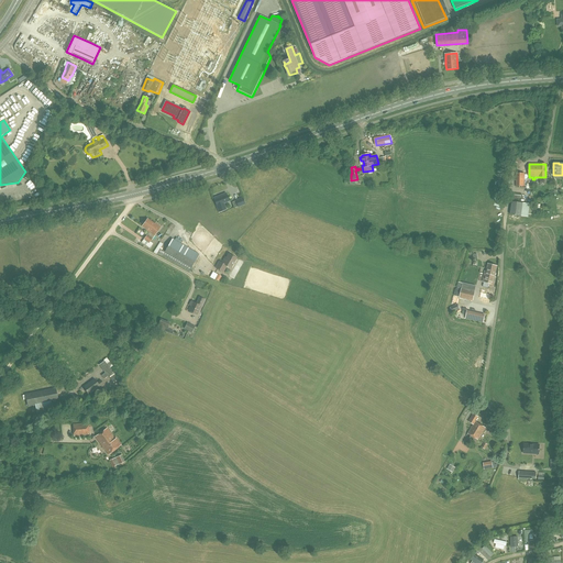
[(217,206),(219,212),(224,210),(225,209),(223,203),(229,201),(225,194),(222,195),(213,198),(214,199),(217,206)]
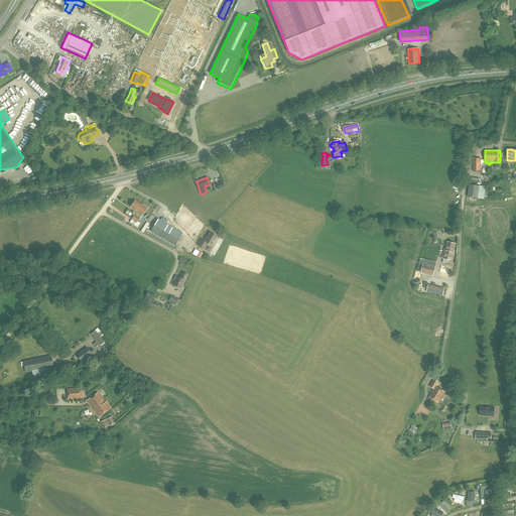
[(485,186),(470,184),(468,197),(483,199),(485,186)]
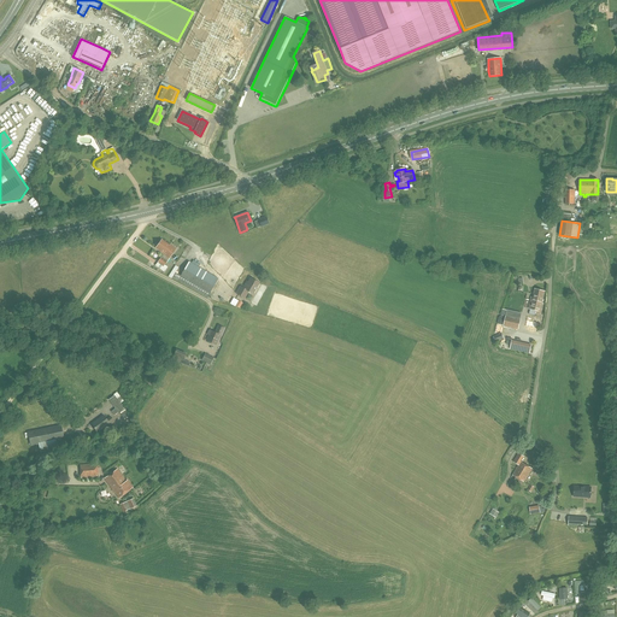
[(163,252),(168,245),(162,240),(156,247),(163,252)]
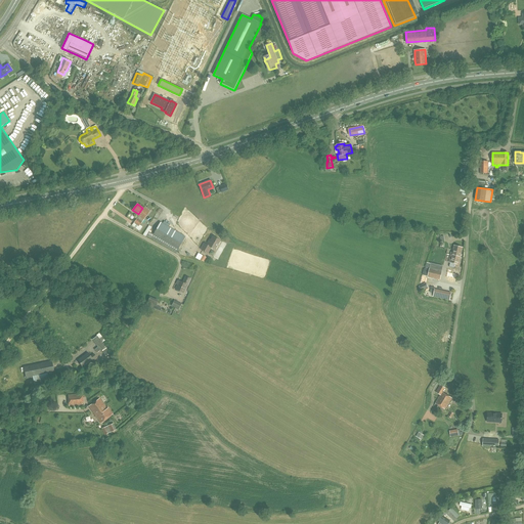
[(142,208),(138,214),(139,215),(138,216),(139,217),(139,218),(138,219),(137,218),(134,222),(134,223),(132,225),(139,231),(142,227),(139,225),(149,212),(145,209),(144,210),(142,208)]
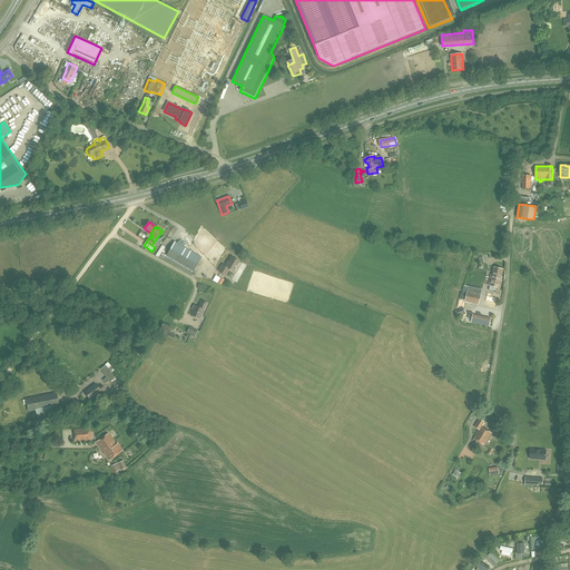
[(174,262),(174,261),(194,272),(202,257),(175,242),(166,256),(166,257),(160,254),(159,257),(173,265),(174,263),(174,262)]
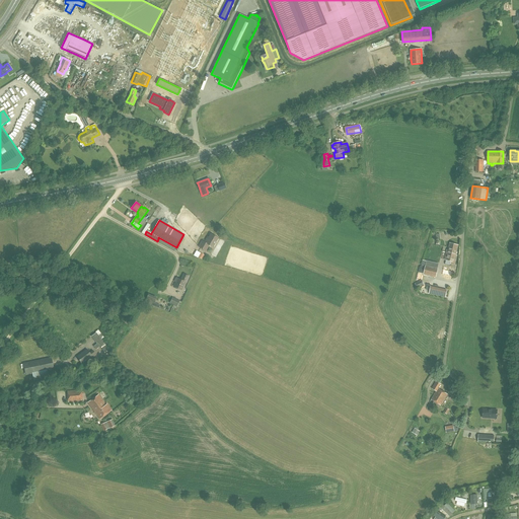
[(213,247),(218,238),(211,234),(208,240),(207,239),(205,242),(202,241),(199,247),(206,251),(209,245),(213,247)]
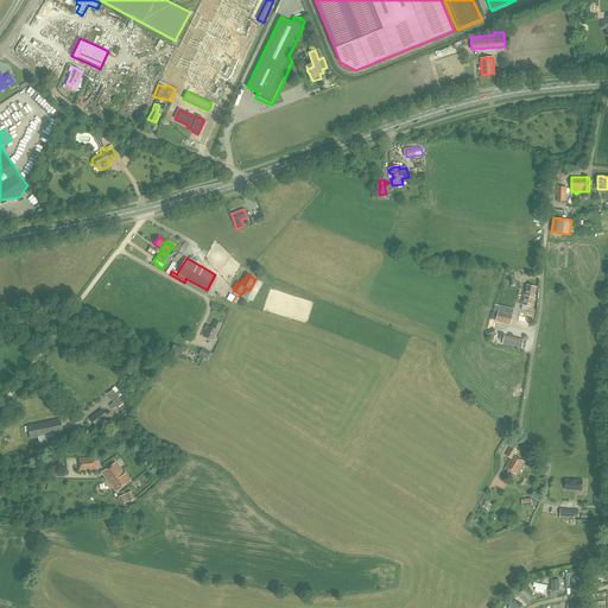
[(527,285),(526,291),(524,297),(523,297),(521,302),(523,302),(523,304),(529,306),(529,309),(532,310),(533,305),(534,301),(533,301),(537,287),(527,285)]
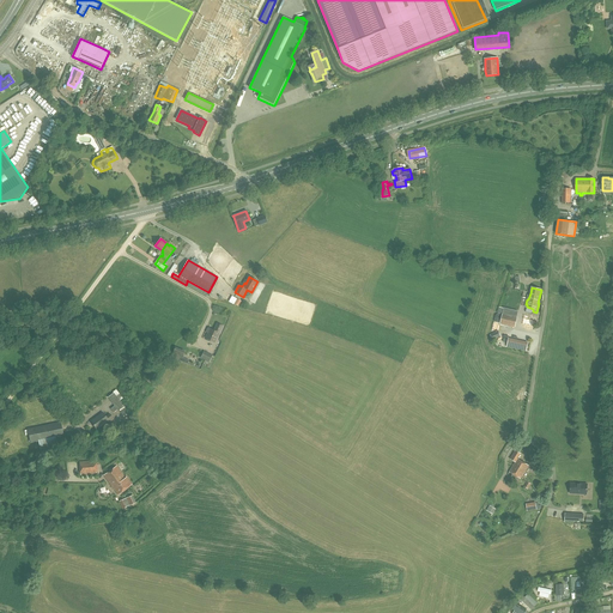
[(517,317),(503,314),(501,323),(515,327),(517,317)]
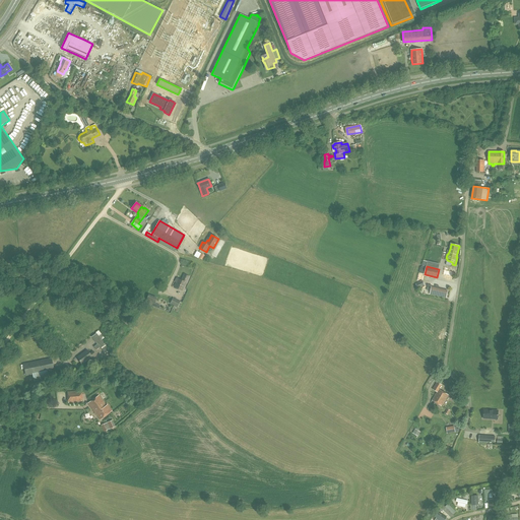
[(414,281),(415,284),(418,288),(425,285),(421,278),(414,281)]
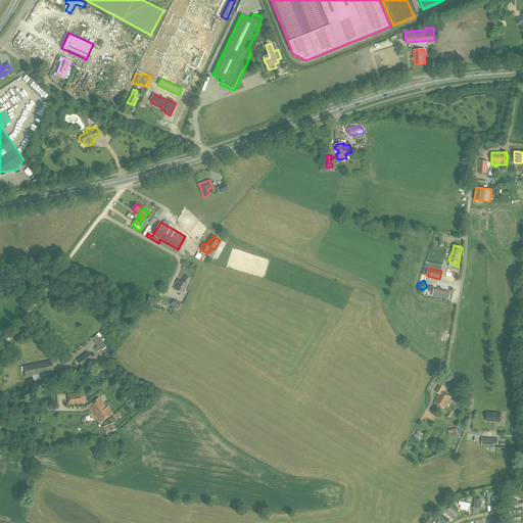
[(187,284),(183,282),(179,281),(176,289),(183,292),(187,284)]
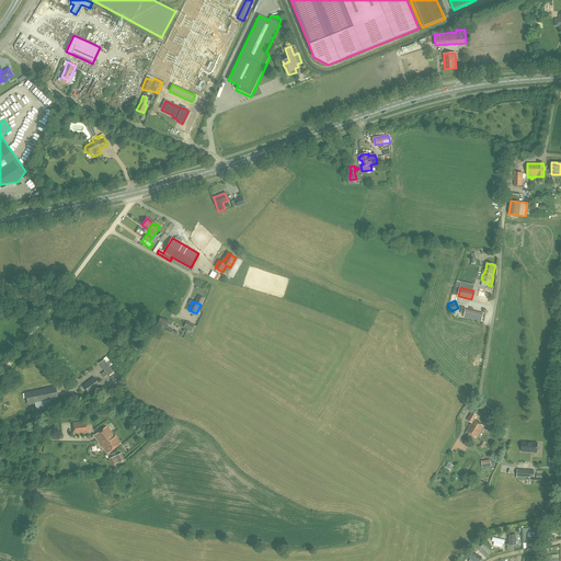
[(160,317),(157,323),(156,327),(158,328),(172,333),(173,330),(168,327),(170,321),(160,317)]
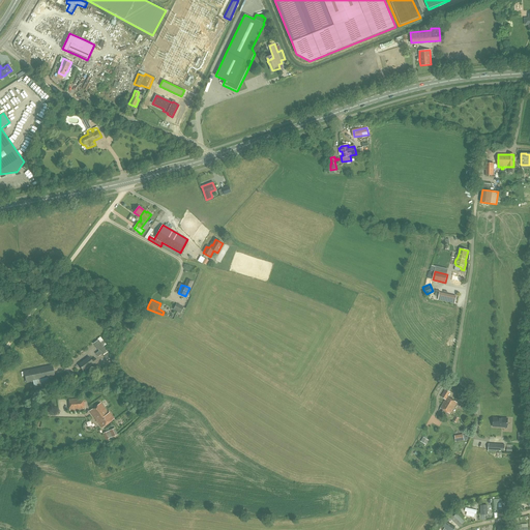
[(180,314),(184,307),(176,303),(173,310),(180,314)]
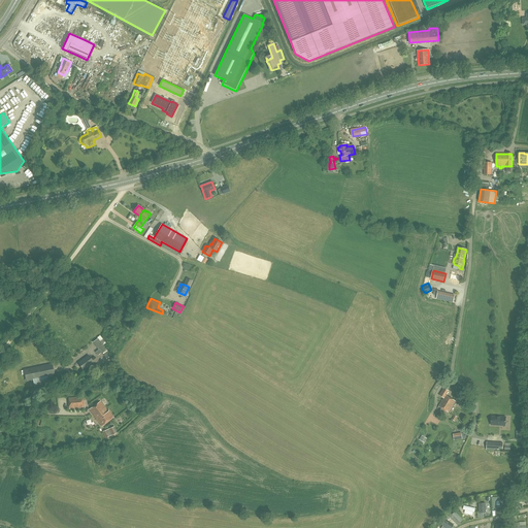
[(106,350),(103,345),(105,343),(100,337),(98,338),(93,342),(101,353),(104,358),(109,354),(106,350)]
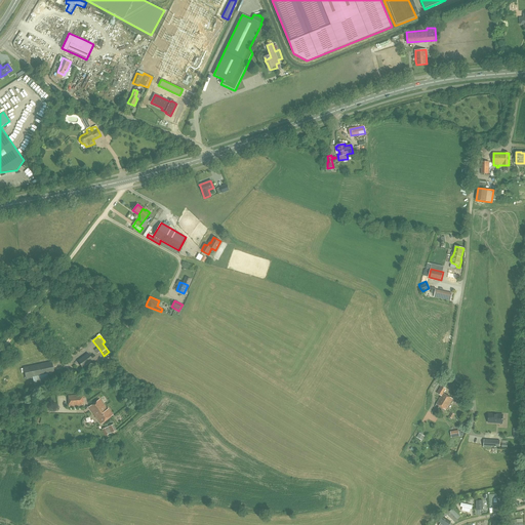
[(93,362),(97,359),(94,355),(90,357),(88,353),(78,361),(82,367),(91,360),(93,362)]
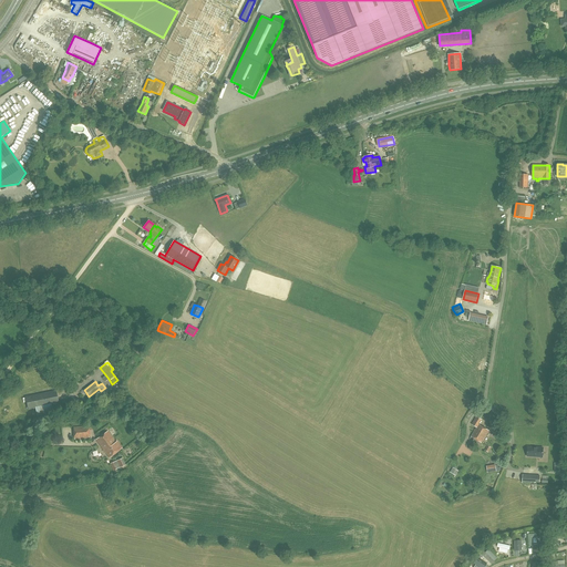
[(59,403),(57,390),(26,397),(28,410),(38,408),(54,404),(59,403)]
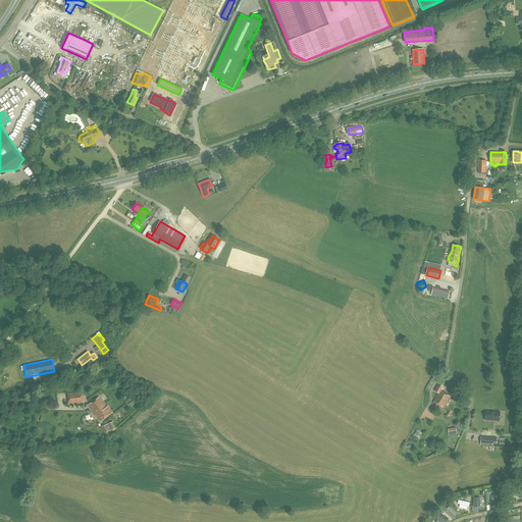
[(444,408),(450,397),(440,390),(444,386),(438,383),(433,392),(438,395),(433,402),(444,408)]
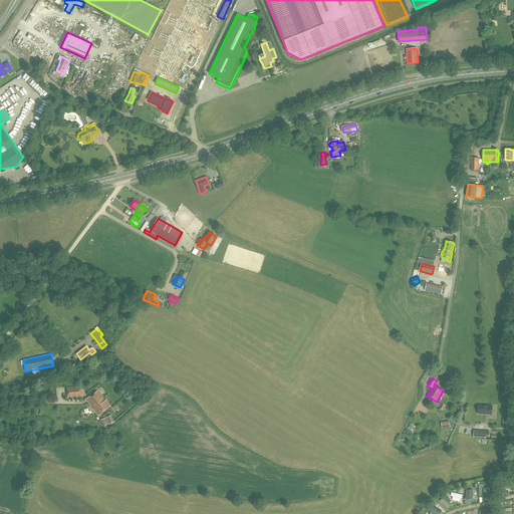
[(80,396),(82,396),(81,388),(80,388),(80,386),(67,387),(67,389),(66,389),(67,397),(67,399),(81,398),(80,396)]
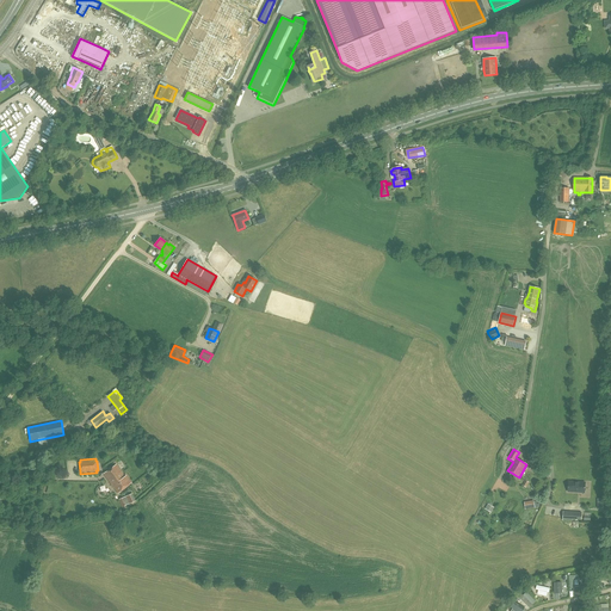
[(541,462),(535,458),(531,466),(536,469),(541,462)]
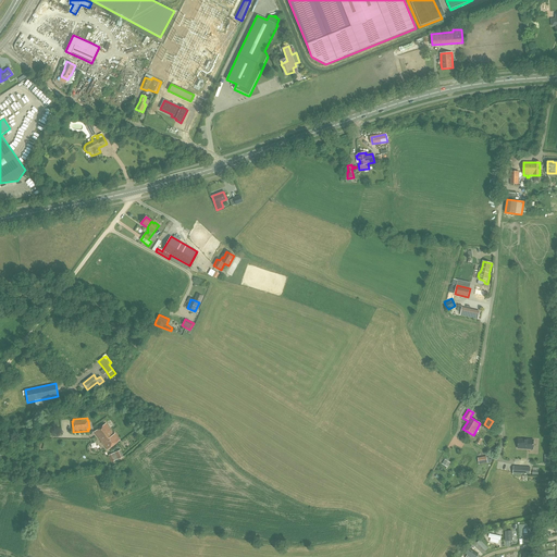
[(108,449),(120,440),(114,433),(113,434),(106,423),(95,432),(108,449)]
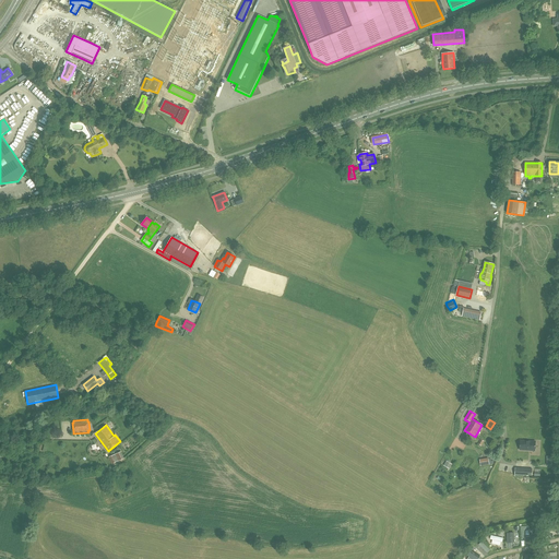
[(535,451),(536,442),(520,441),(520,450),(535,451)]
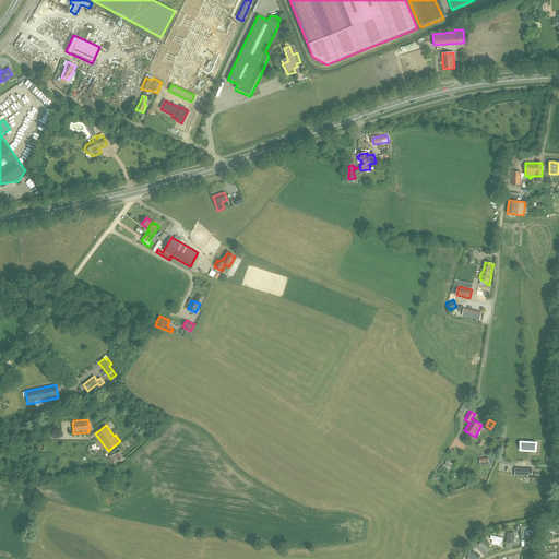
[(121,451),(109,456),(113,465),(116,464),(116,462),(125,459),(121,451)]
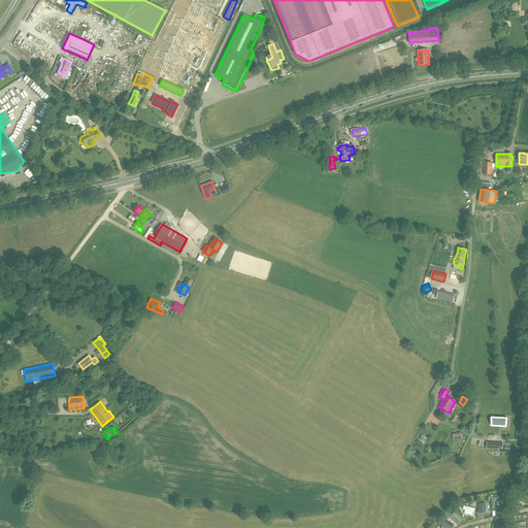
[(472,519),(475,517),(469,506),(466,507),(472,519)]
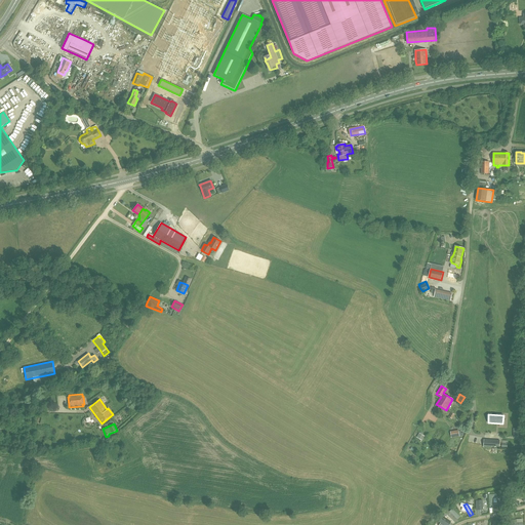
[(451,512),(459,520),(462,517),(454,509),(451,512)]
